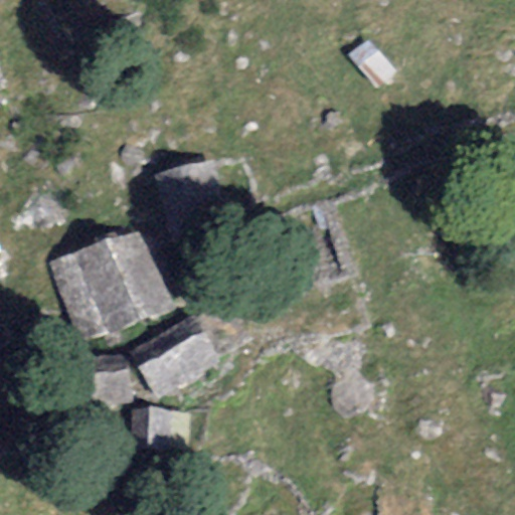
[(394,69),(369,41),(350,59),(375,87),(394,69)]
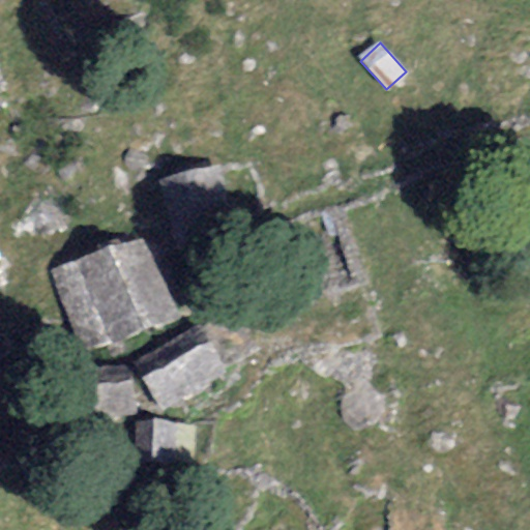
[(217,166),(162,178),(176,239),(232,227),(217,166)]
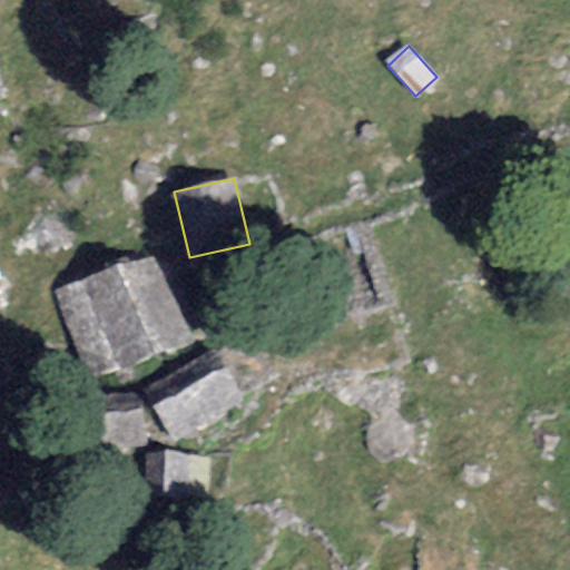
[(153,251),(55,293),(92,382),(190,341),(153,251)]
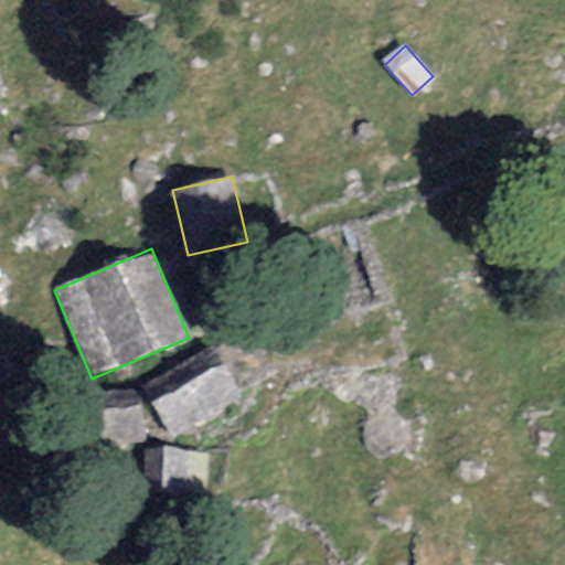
[(238,401),(209,349),(142,387),(172,440),(238,401)]
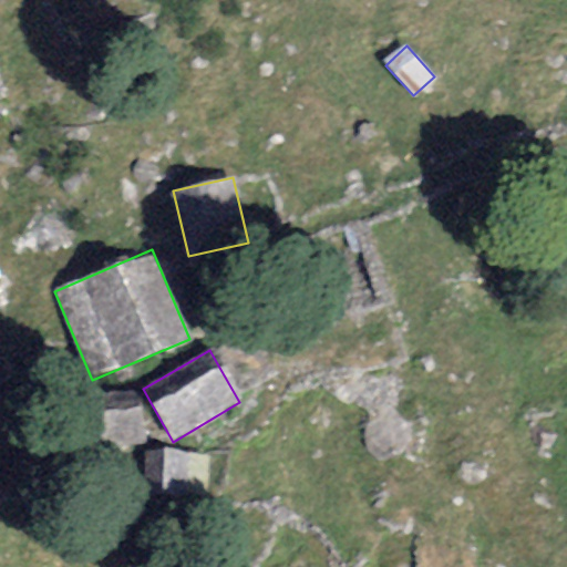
[(142,442),(140,408),(102,411),(104,444),(142,442)]
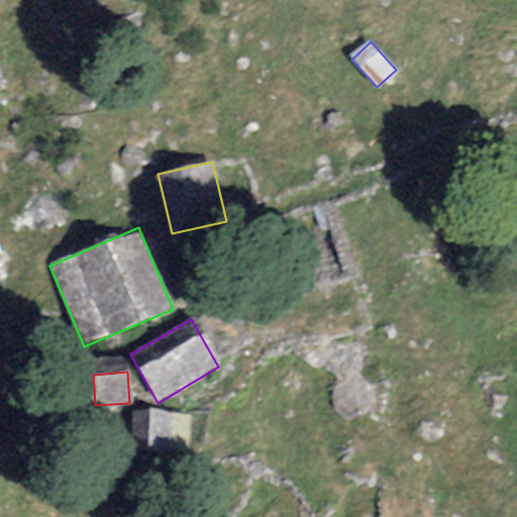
[(193,415),(148,411),(144,453),(189,457),(193,415)]
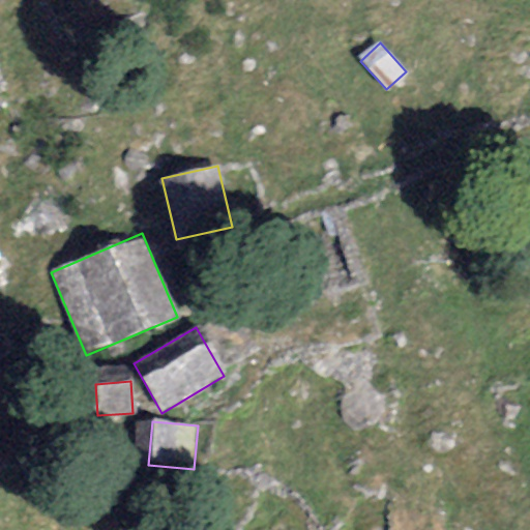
All buildings are outlined.
